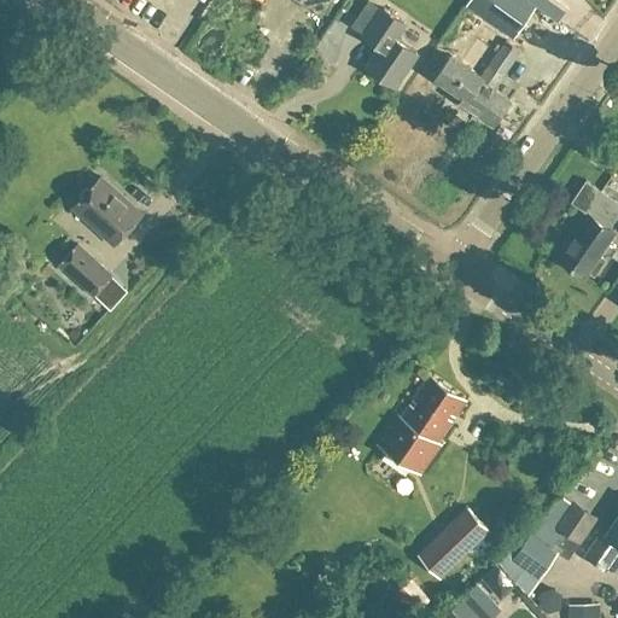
[(299,0),(321,15),(331,0),(299,0)]
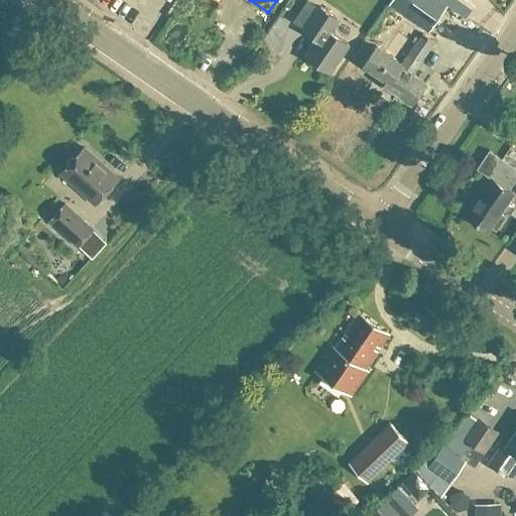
[(391,0),(389,4),(428,32),(447,5),(439,0),(391,0)]
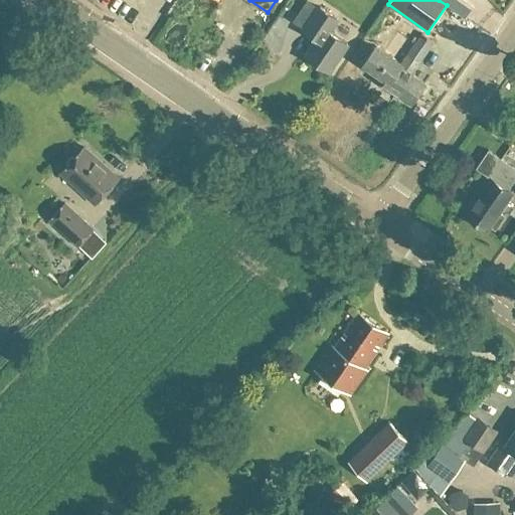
[(440,0),(447,5),(465,17),(470,9),(456,0),(440,0)]
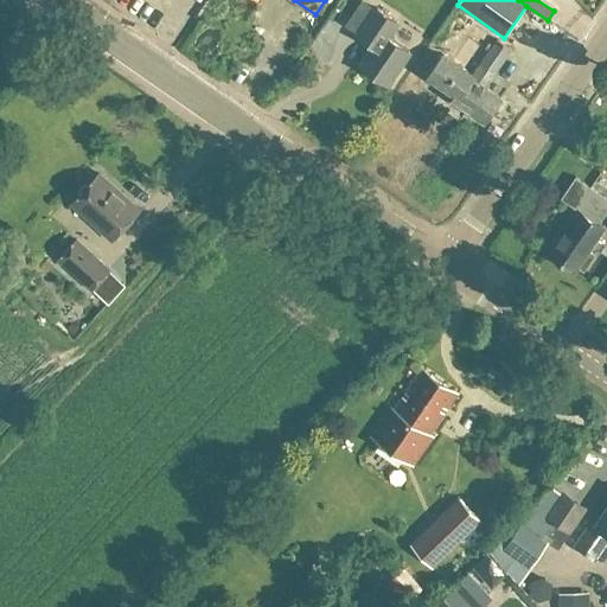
[(374,48),(360,66),(387,84),(409,51),(387,37),(397,23),(377,8),(358,37),(374,48)]
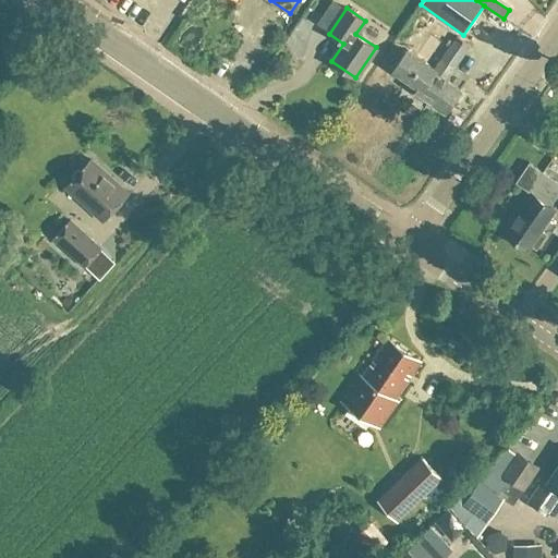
[(446,81),(470,46),(457,36),(434,70),(408,51),(393,71),(417,86),(414,92),(446,112),(460,91),(446,81)]
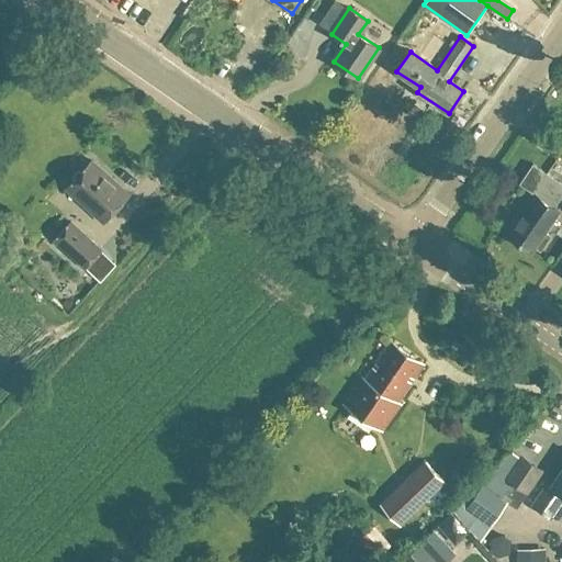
[(103,222),(128,194),(91,160),(60,194),(62,194),(69,186),(83,199),(80,201),(103,222)]
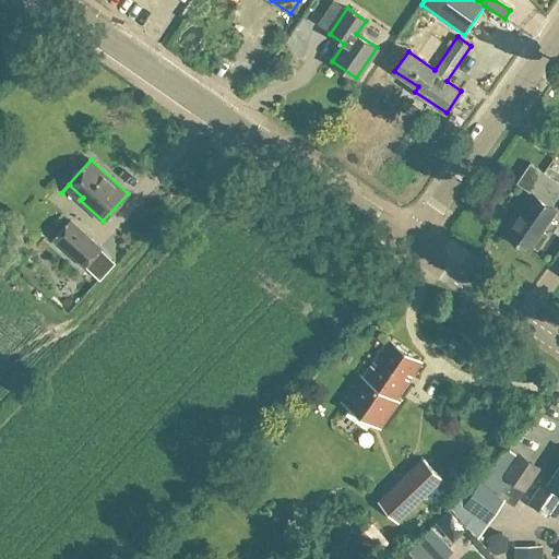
[(542,232),(556,211),(550,206),(558,193),(558,186),(549,179),(536,197),(530,191),(510,218),(514,221),(506,234),(528,250),(531,246),(536,250),(547,236),(542,232)]
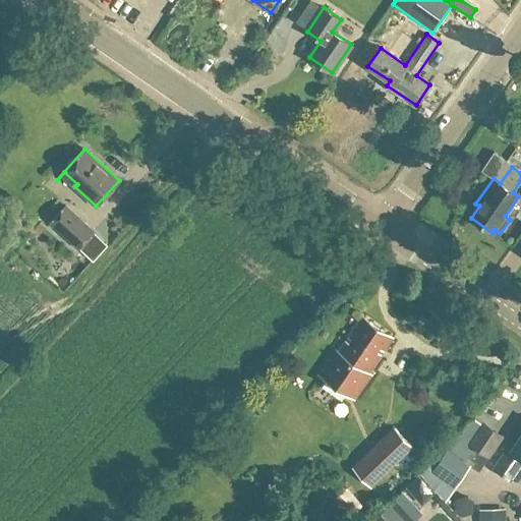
[(94,232),(81,221),(65,206),(50,222),(78,248),(94,232)]
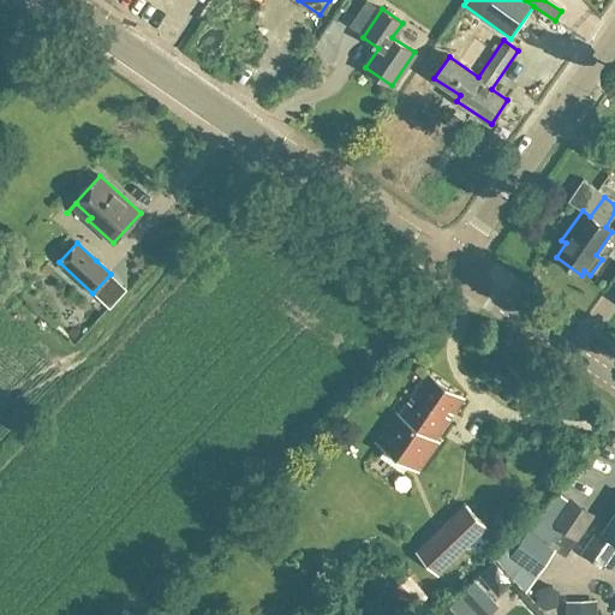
[(100,291),(115,305),(131,287),(117,274),(100,291)]
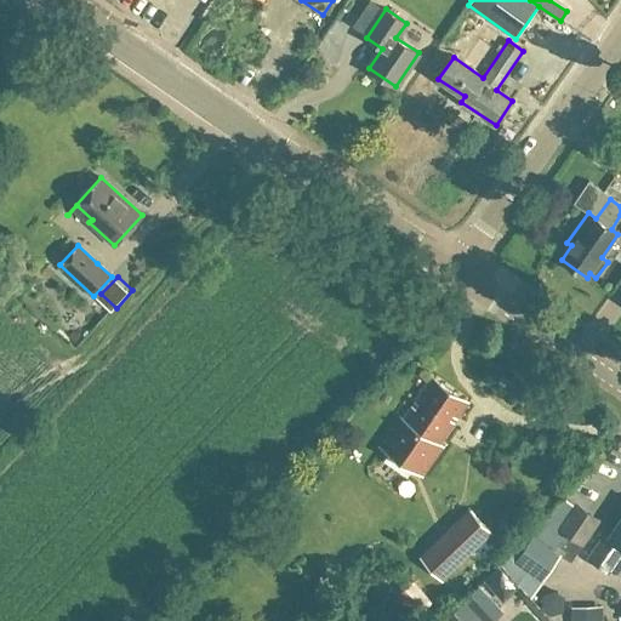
[(467,403),(432,377),(403,419),(399,417),(380,445),(422,474),(443,446),(439,444),(467,403)]
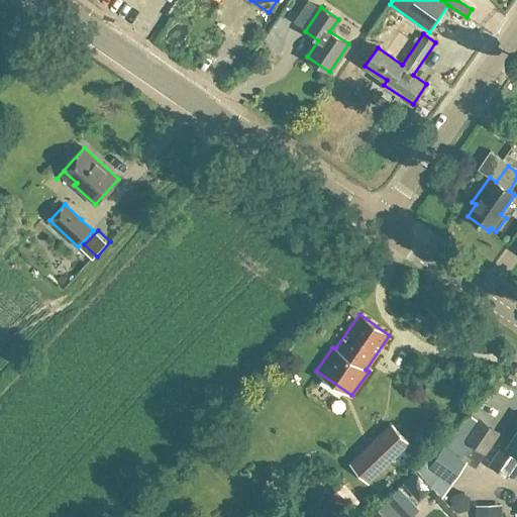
[(475,468),(485,453),(466,440),(477,423),(469,417),(418,469),(441,495),(464,460),(475,468)]
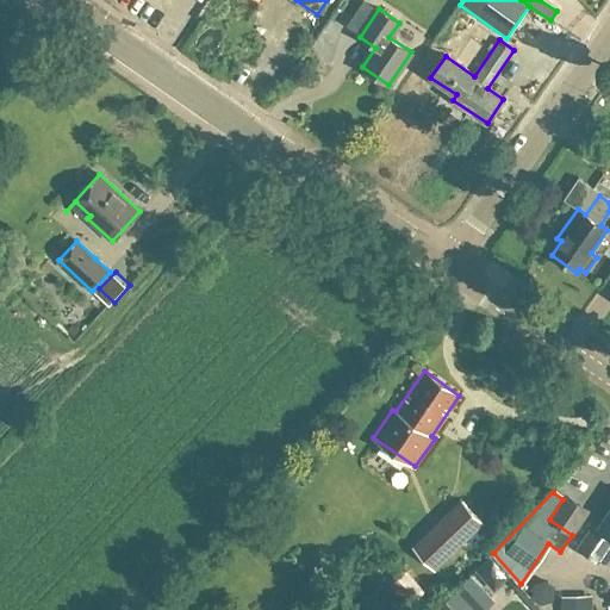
[(572,535),(587,514),(564,498),(562,499),(549,520),(572,535)]
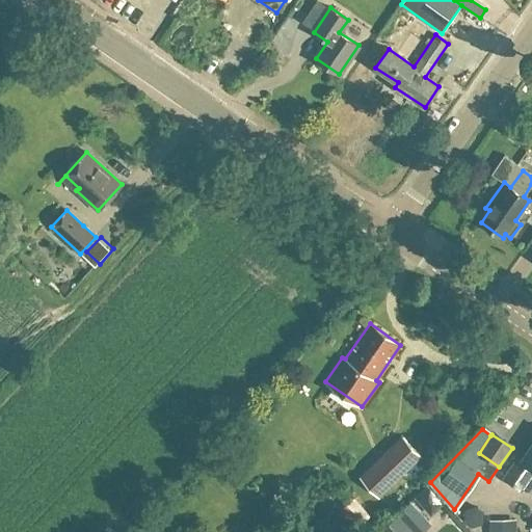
[(421,455),(403,437),(361,477),(378,496),(421,455)]
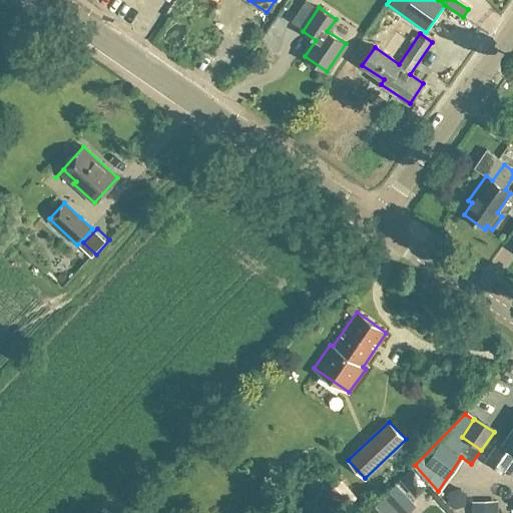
[(512,430),(504,443),(500,440),(486,461),(503,473),(512,459),(512,430)]
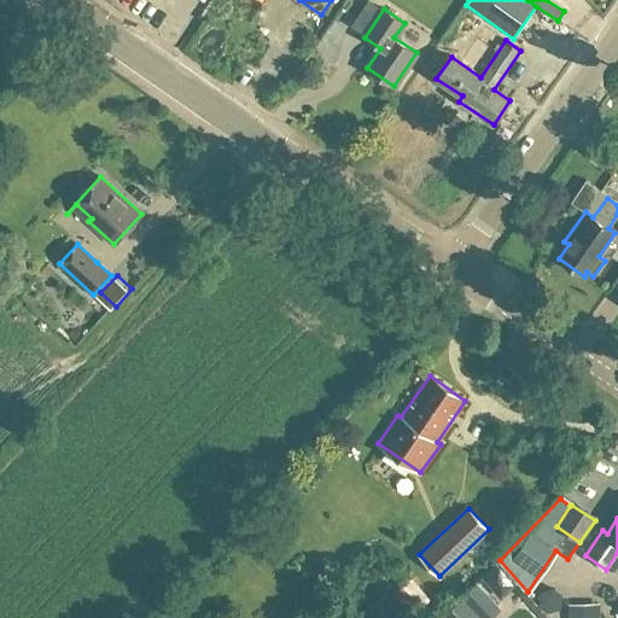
[(412,578),(395,592),(414,613),(431,600),(412,578)]
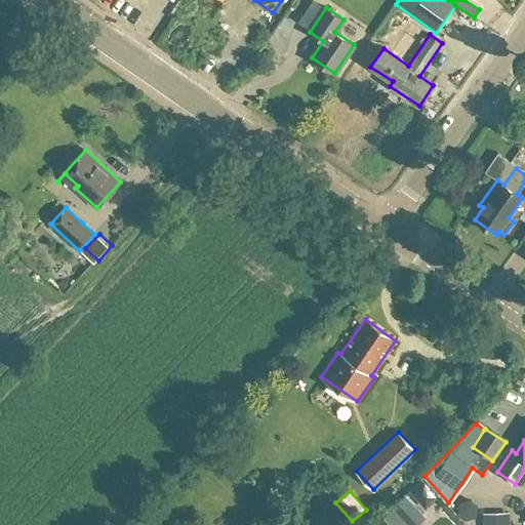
[(414,524),(420,524),(432,515),(413,495),(400,509),(414,524)]
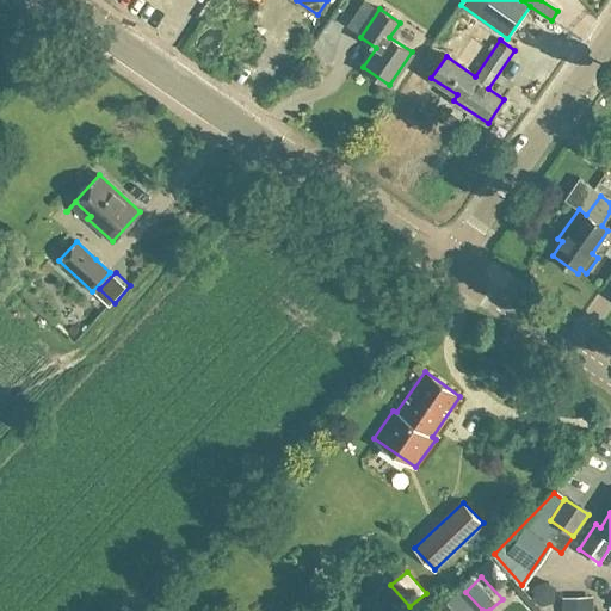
[(593,610),(593,596),(562,597),(562,610),(593,610)]
